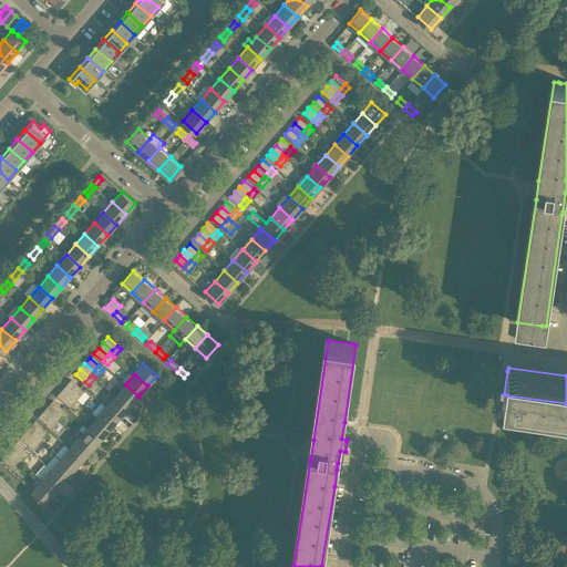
[(75,392),(80,387),(71,379),(66,384),(75,392)]
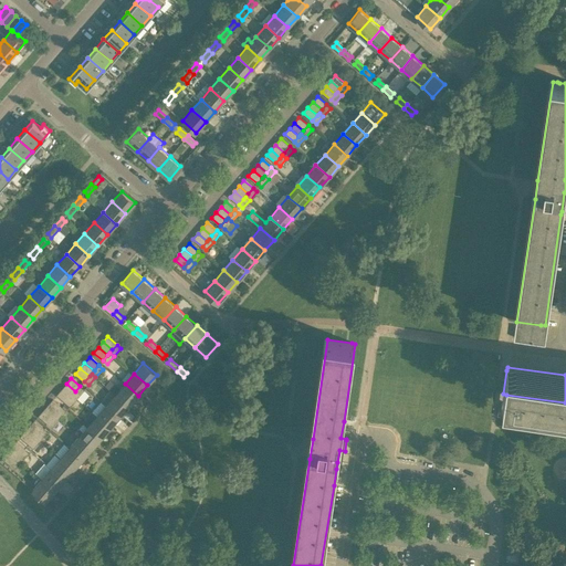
[(75,391),(66,384),(62,389),(71,397),(73,395),(75,391)]
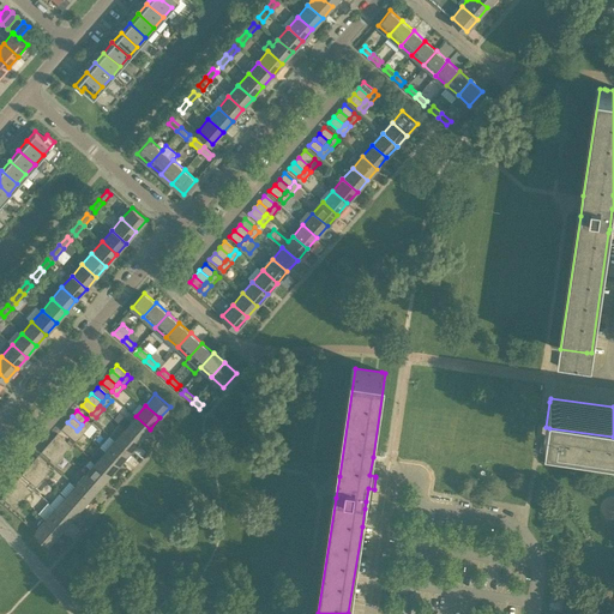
[(125,416),(119,422),(125,428),(139,440),(150,429),(136,416),(131,421),(125,416)]
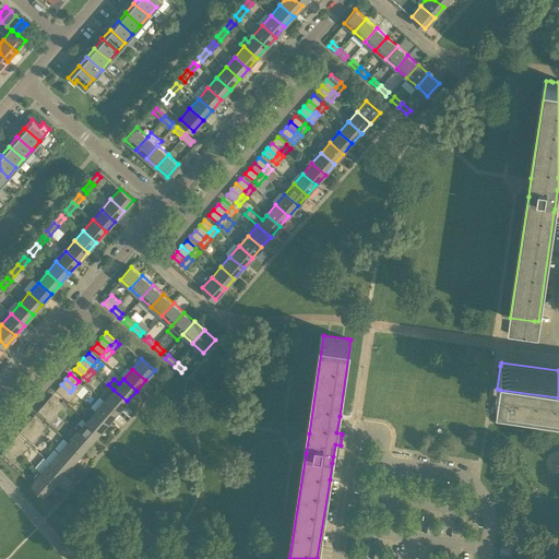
[(72,390),(76,393),(80,389),(83,385),(79,381),(74,387),(72,390)]
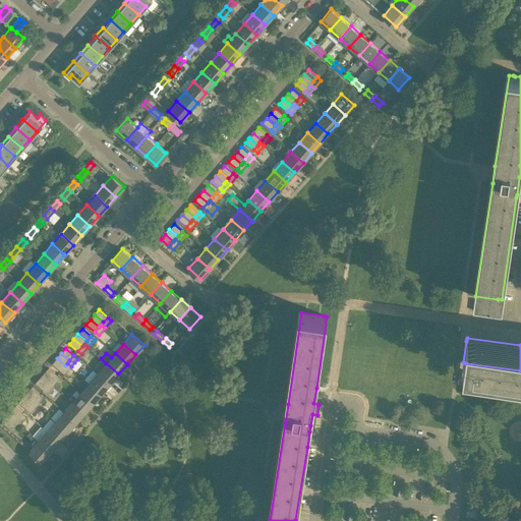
[(57,358),(52,363),(61,370),(65,365),(57,358)]
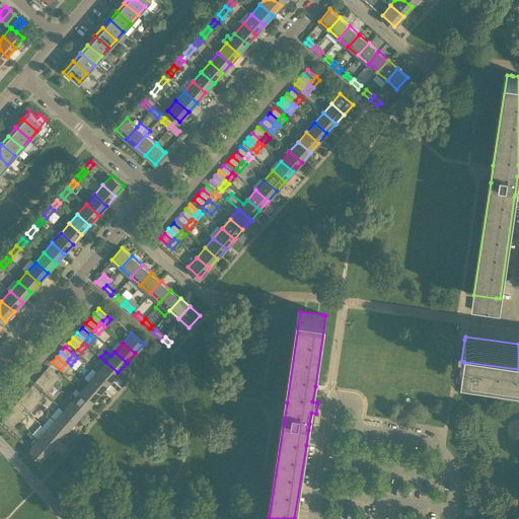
[(67,362),(65,364),(61,369),(64,372),(71,365),(67,362)]
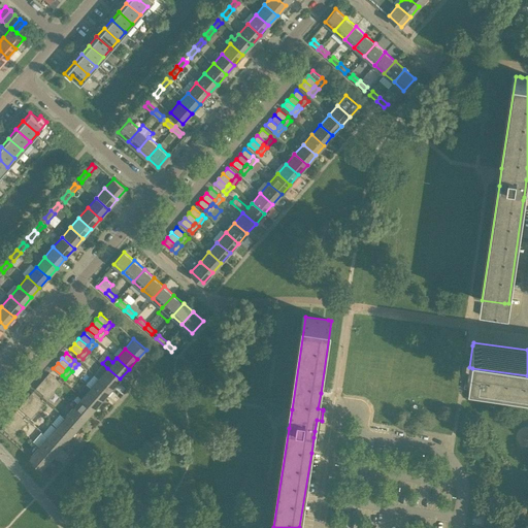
[(107,368),(99,377),(111,389),(120,378),(107,368)]
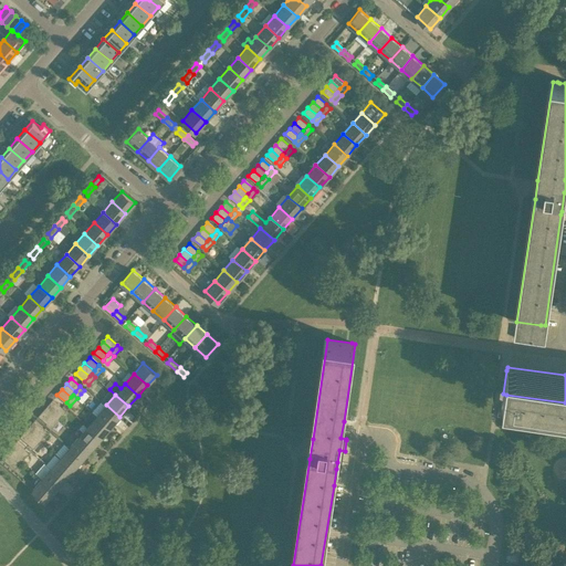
[(58,412),(62,407),(53,399),(48,405),(58,412)]
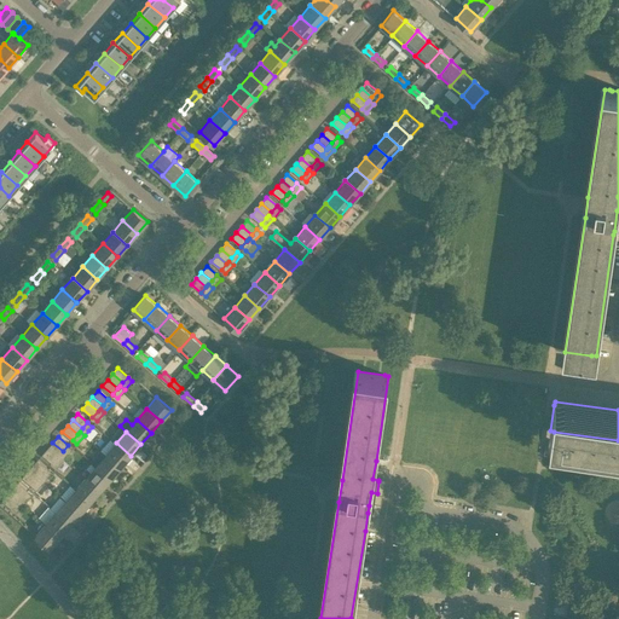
[(63,451),(52,443),(47,449),(57,457),(59,455),(63,451)]
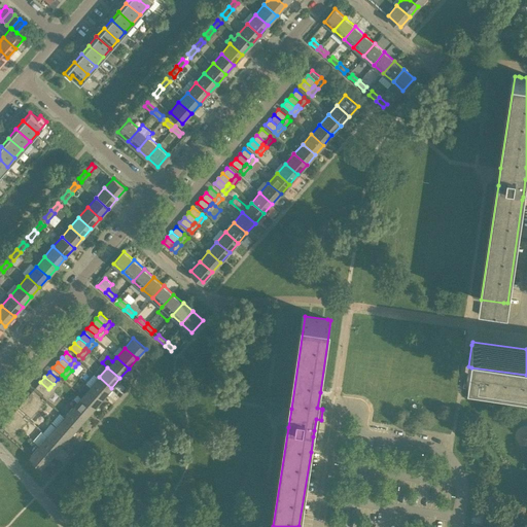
[(99,377),(91,387),(103,397),(111,388),(99,377)]
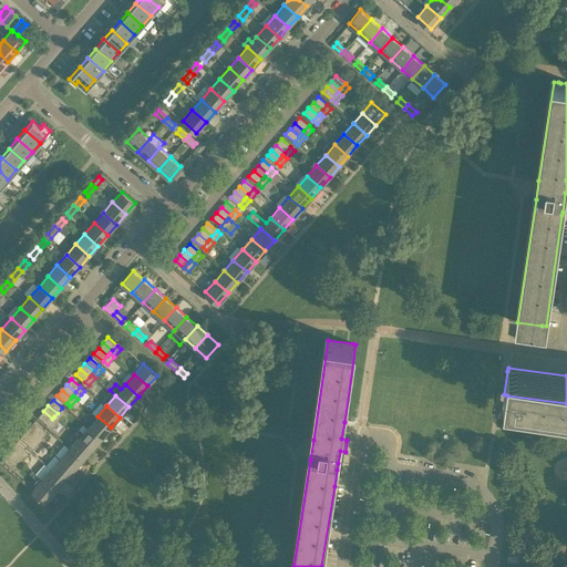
[(54,416),(59,420),(66,412),(62,408),(58,413),(54,416)]
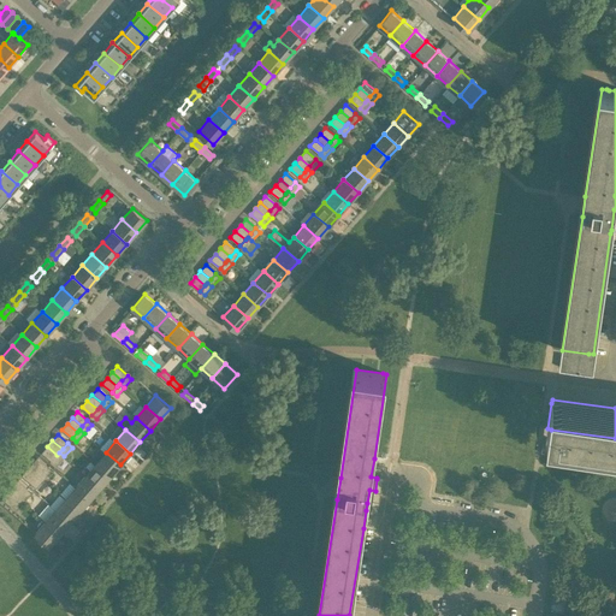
[(47,446),(42,452),(52,461),(57,455),(47,446)]
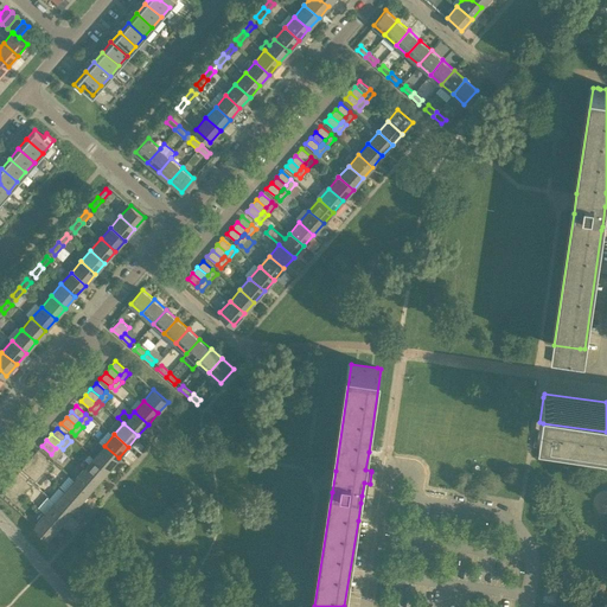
[(56,448),(51,454),(56,458),(63,449),(58,446),(56,448)]
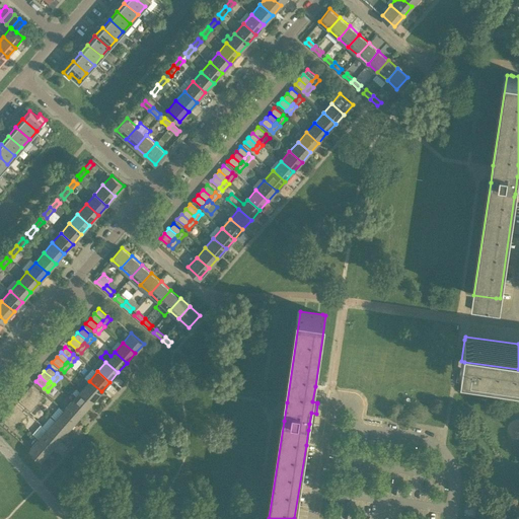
[(89,381),(80,390),(92,401),(101,391),(89,381)]
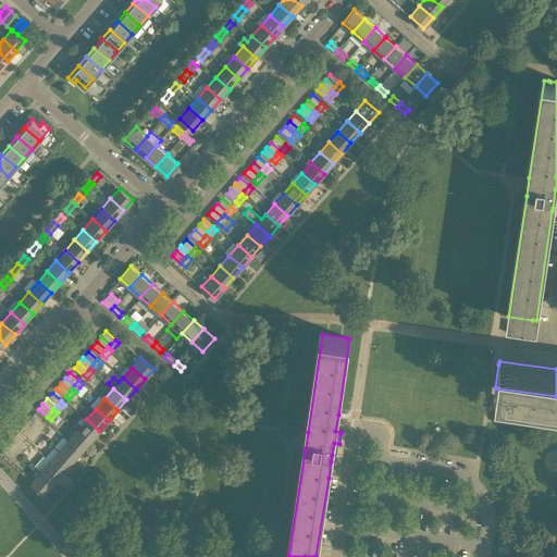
[(38,426),(42,421),(34,413),(29,419),(38,426)]
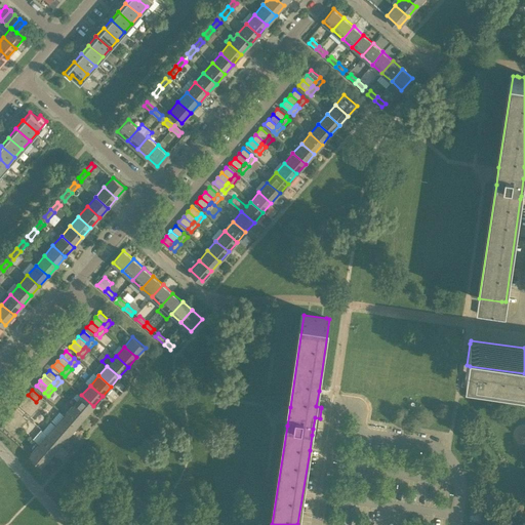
[(36,402),(28,395),(23,400),(32,407),(34,405),(36,402)]
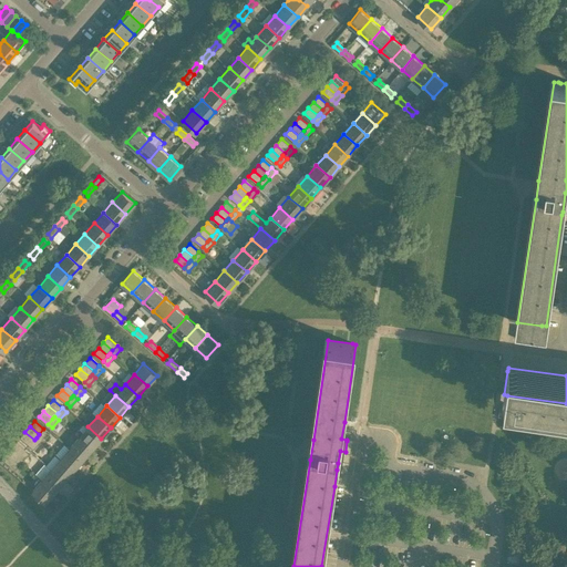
[(88,426),(79,437),(92,450),(101,439),(88,426)]
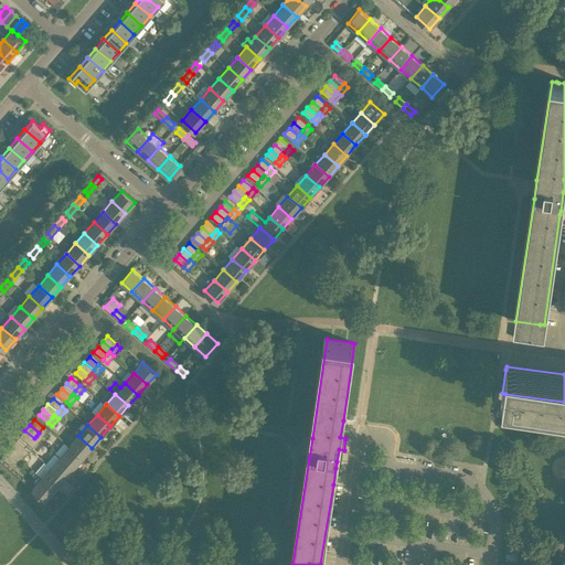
[(36,436),(40,439),(48,432),(43,427),(39,433),(36,436)]
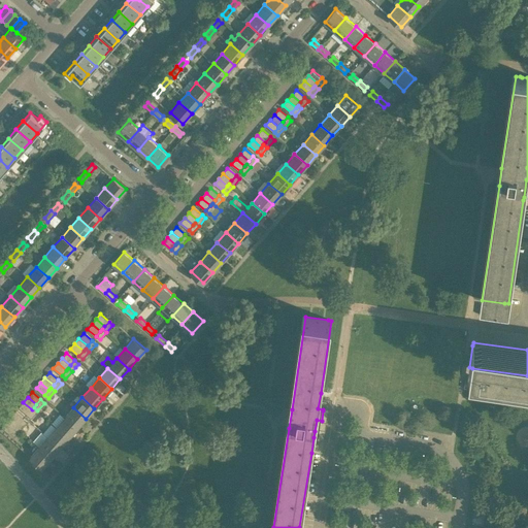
[(23,402),(19,407),(28,415),(32,409),(23,402)]
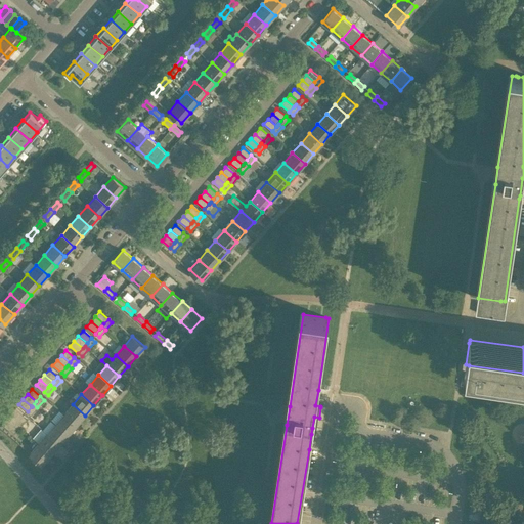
[(32,406),(28,411),(31,415),(37,407),(34,404),(32,406)]
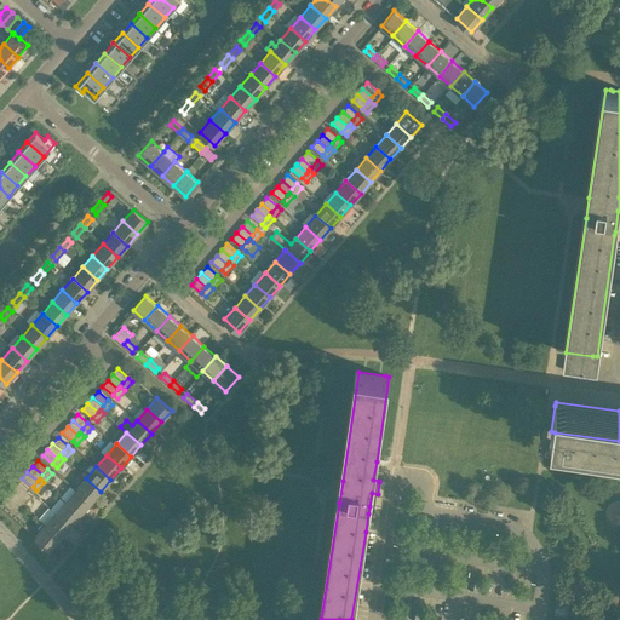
[(86,478),(76,489),(91,503),(101,492),(86,478)]
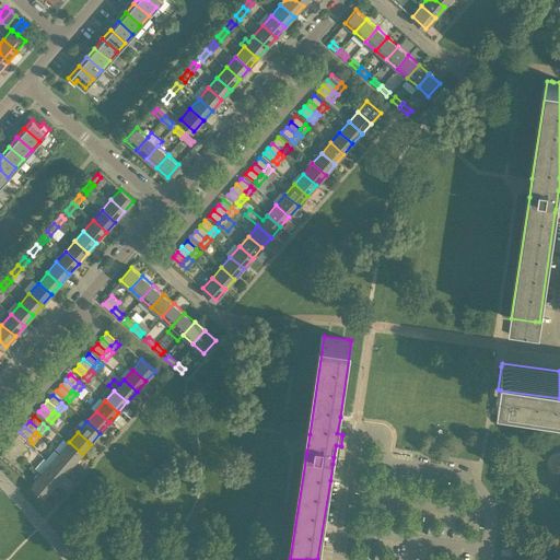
[(39,435),(33,443),(37,446),(44,439),(39,435)]
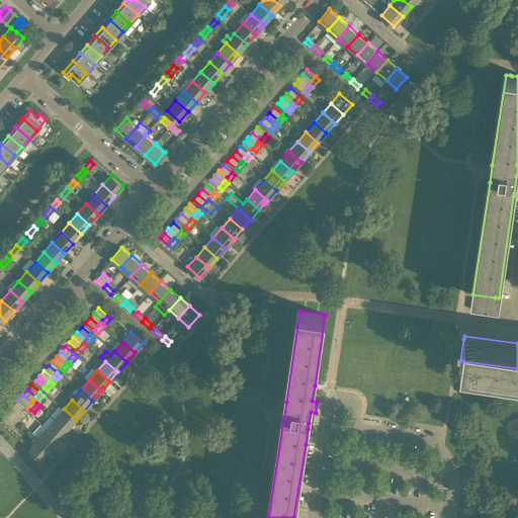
[(18,416),(23,411),(14,404),(10,409),(18,416)]
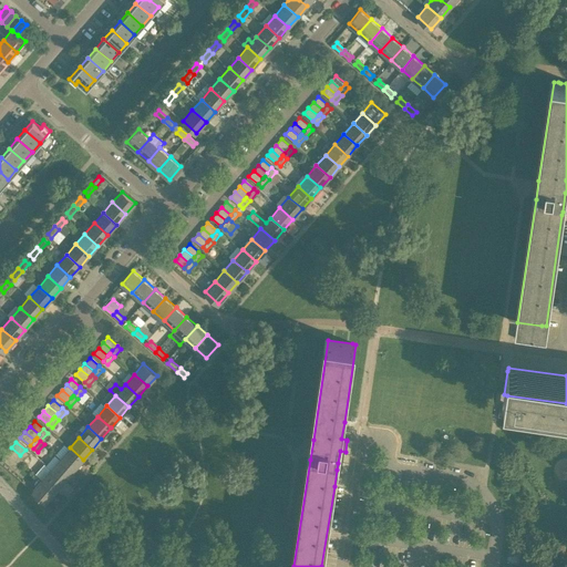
[(20,455),(11,447),(7,453),(16,461),(18,459),(20,455)]
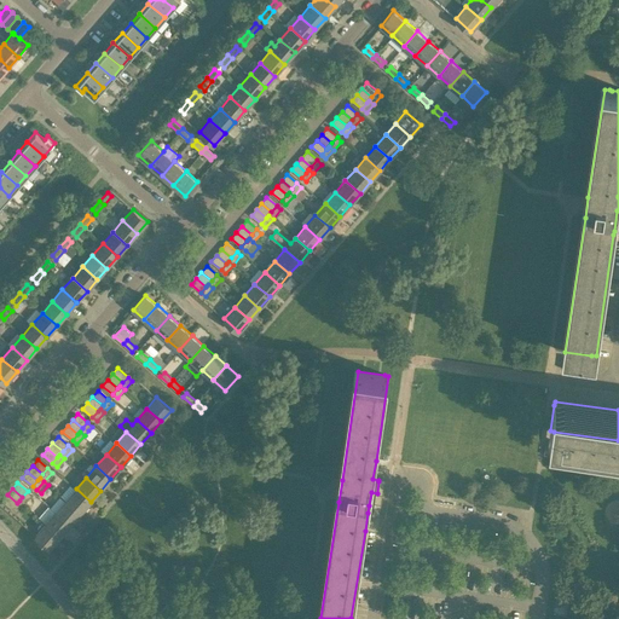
[(76,489),(65,501),(81,514),(91,502),(76,489)]
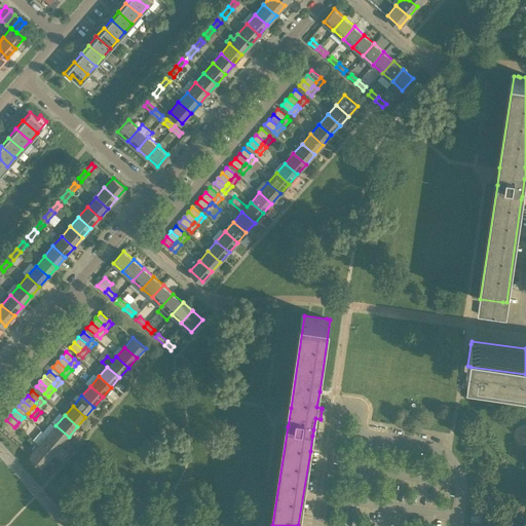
[(16,425),(21,428),(27,420),(24,417),(19,422),(16,425)]
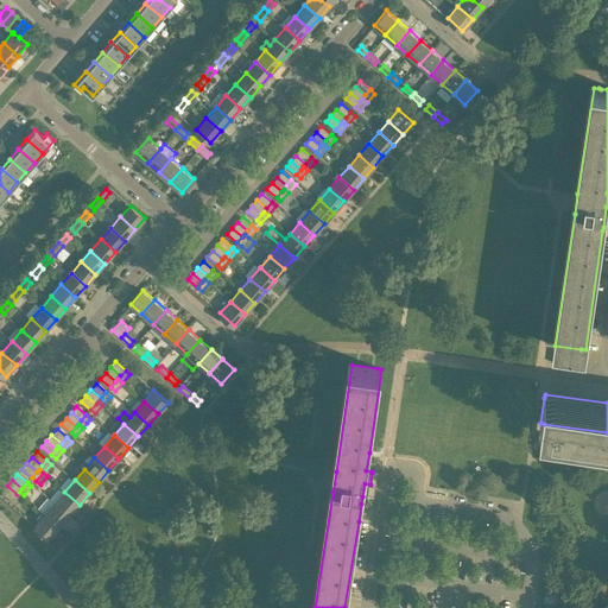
[(7,486),(1,492),(12,500),(17,494),(7,486)]
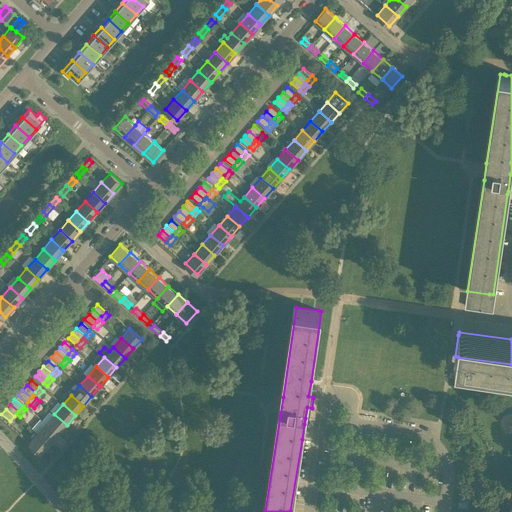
[(14,416),(10,421),(13,424),(20,417),(16,414),(14,416)]
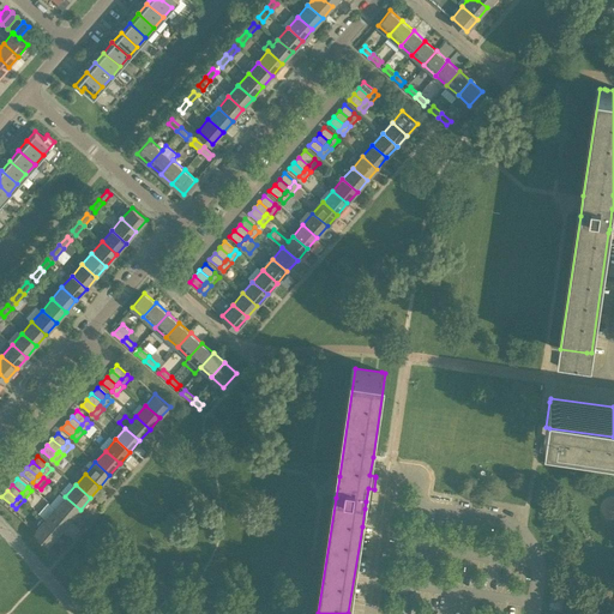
[(65,497),(55,507),(70,521),(80,510),(65,497)]
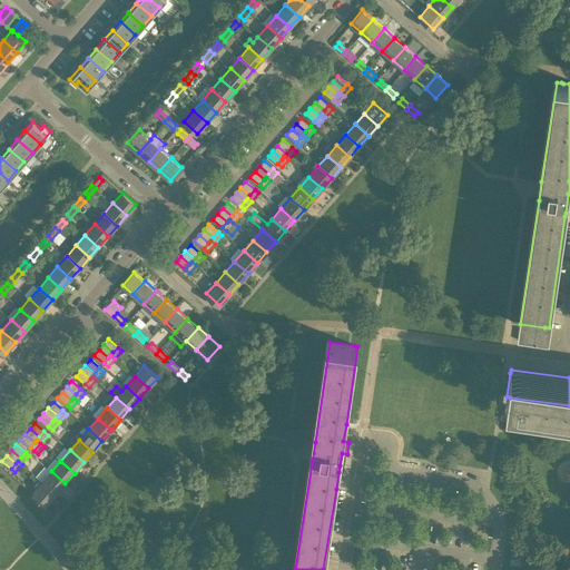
[(51,471),(42,482),(56,494),(65,483),(51,471)]
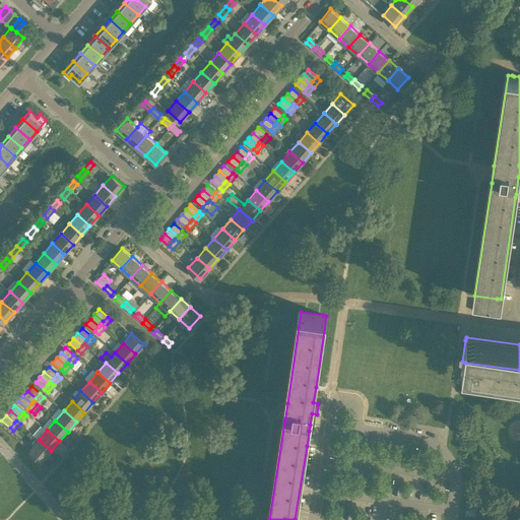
[(39,440),(29,450),(42,460),(51,451),(39,440)]
